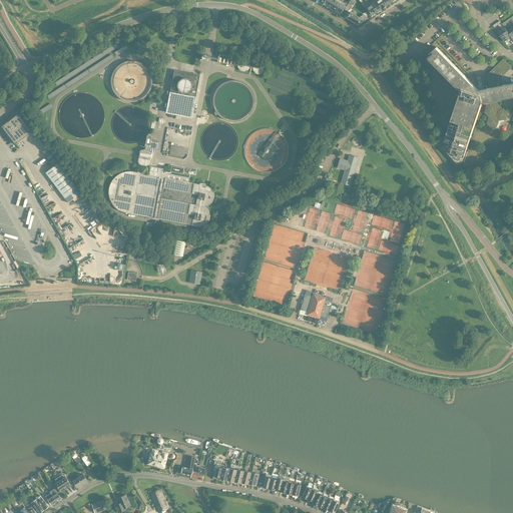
[(340,0),(334,0),(330,8),(335,11),(341,1),(340,0)]
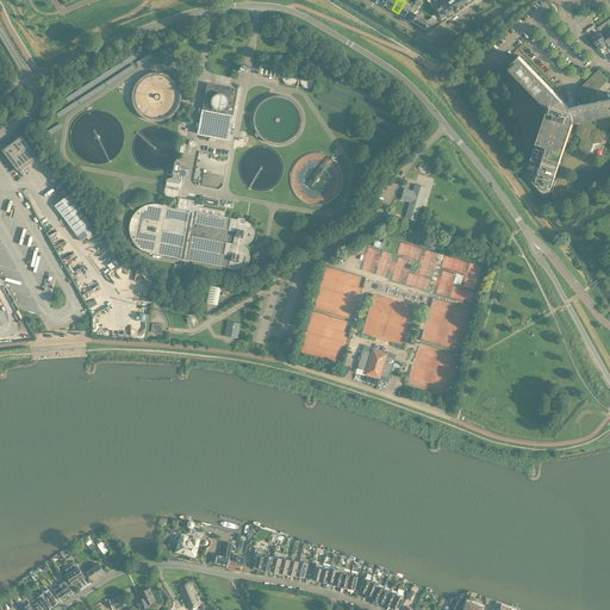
[(448,14),(453,11),(446,0),(442,0),(440,2),(448,14)]
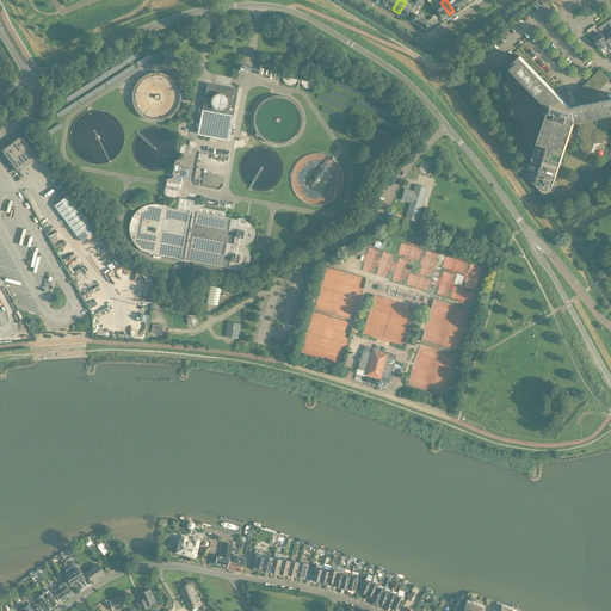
[(455,0),(446,0),(454,11),(460,6),(455,0)]
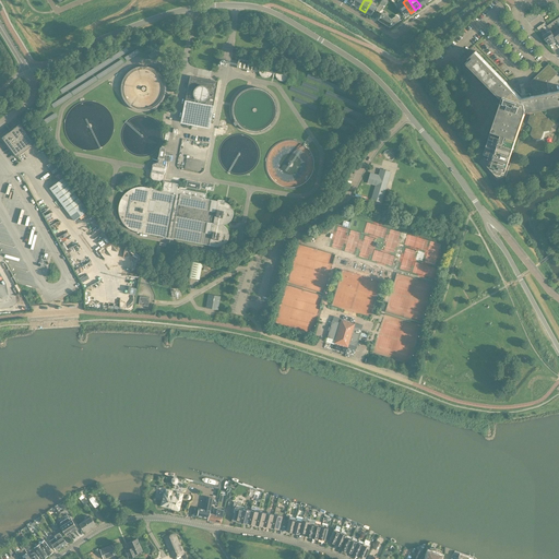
[(371,1),(365,12),(370,15),(371,14),(371,15),(373,11),(377,4),(371,1)]
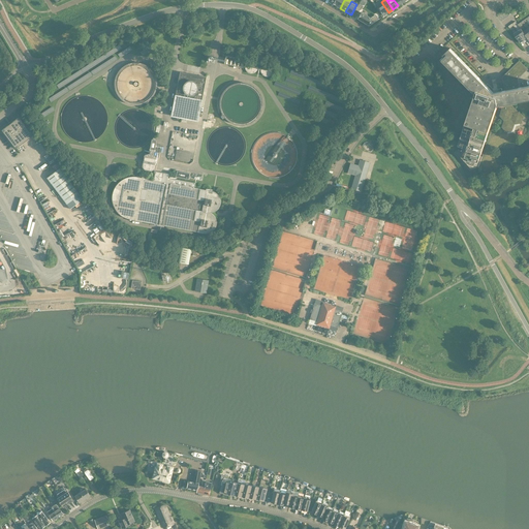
[(383,16),(389,12),(381,2),(381,3),(377,7),(383,16)]
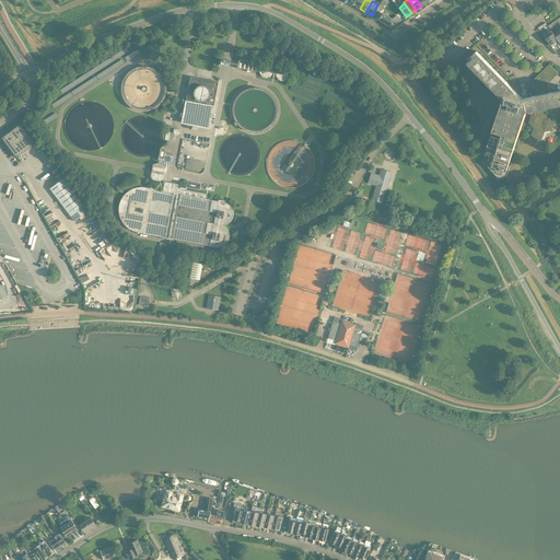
[(392,20),(382,13),(378,20),(389,27),(392,24),(393,25),(393,26),(401,20),(400,20),(397,15),(392,20)]
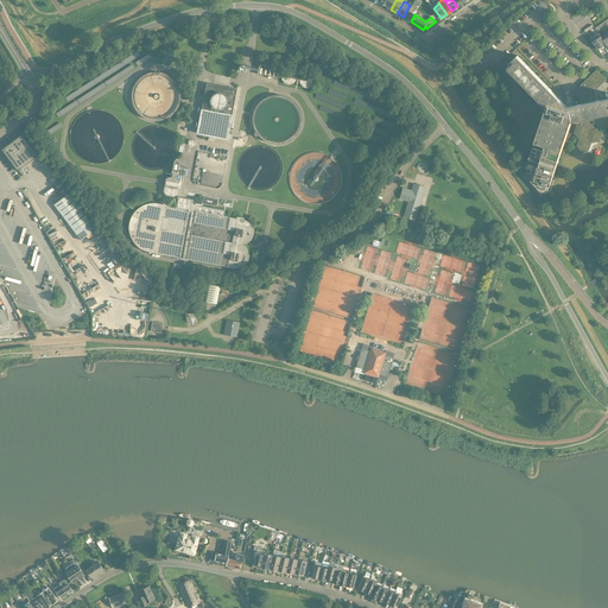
[(594,36),(601,46),(606,44),(601,37),(599,33),(594,36)]
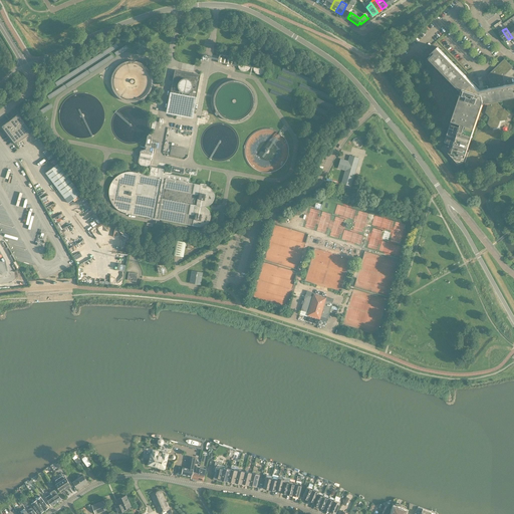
[(508,39),(502,30),(499,33),(505,42),(508,39)]
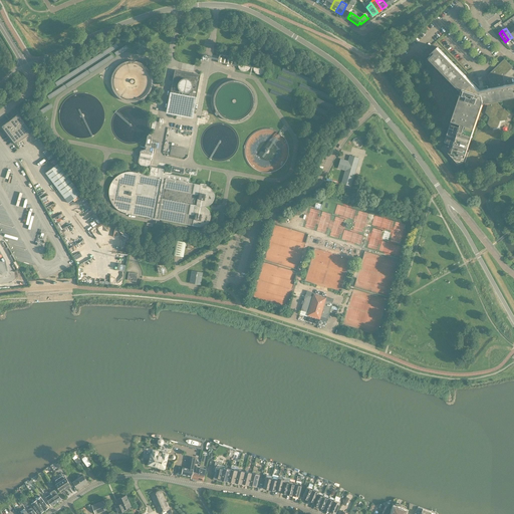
[(487,106),(485,112),(489,117),(487,123),(491,129),(498,127),(500,120),(506,119),(509,113),(504,108),(503,108),(497,102),(497,99),(513,95),(513,82),(504,85),(502,76),(511,67),(504,59),(491,72),(491,73),(489,75),(491,87),(484,89),(483,82),(479,83),(479,85),(477,87),(438,46),(432,52),(433,54),(431,57),(464,90),(446,142),(450,143),(449,146),(445,145),(444,149),(458,165),(465,162),(469,151),(466,150),(483,101),(486,101),(487,106)]
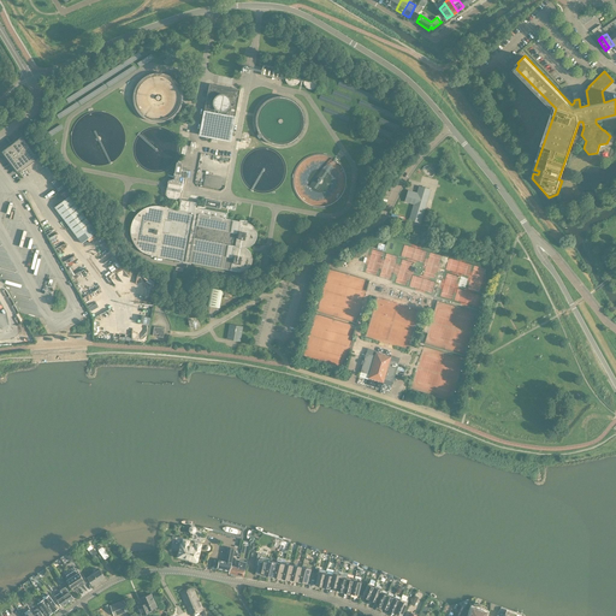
[(262,67),(261,75),(283,80),(284,75),(279,73),(280,71),(276,70),(277,67),(262,65),(262,67)]
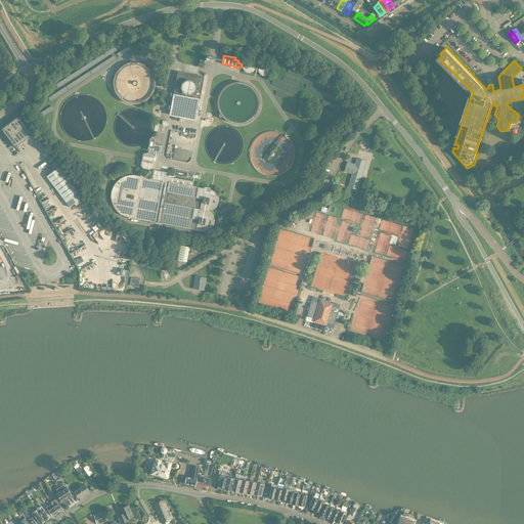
[(256,68),(257,66),(256,64),(256,63),(256,62),(254,61),(254,60),(252,59),(251,59),(250,59),(249,59),(248,59),(246,60),(245,61),(245,62),(244,63),(244,64),(244,66),(244,68),(244,69),(245,71),(246,72),(248,72),(249,73),(250,73),(251,73),(253,72),(254,71),(255,71),(256,69),(256,68)]
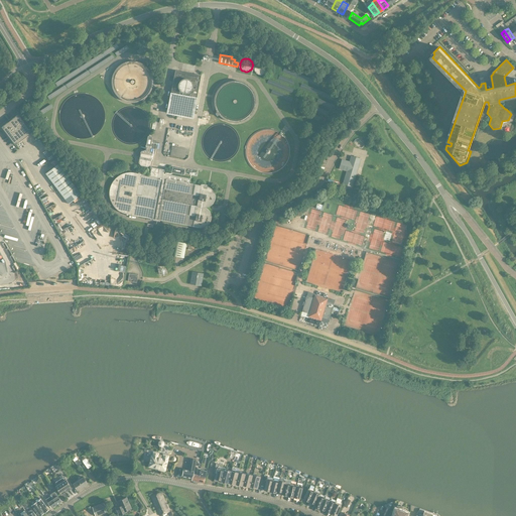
[(267,71),(267,69),(267,68),(267,67),(266,66),(265,65),(265,63),(263,62),(262,62),(261,62),(259,62),(258,62),(257,63),(256,63),(255,66),(254,67),(254,68),(254,69),(254,71),(254,72),(255,73),(256,74),(257,75),(258,76),(259,76),(261,76),(262,76),(263,75),(265,74),(266,73),(267,72),(267,71)]
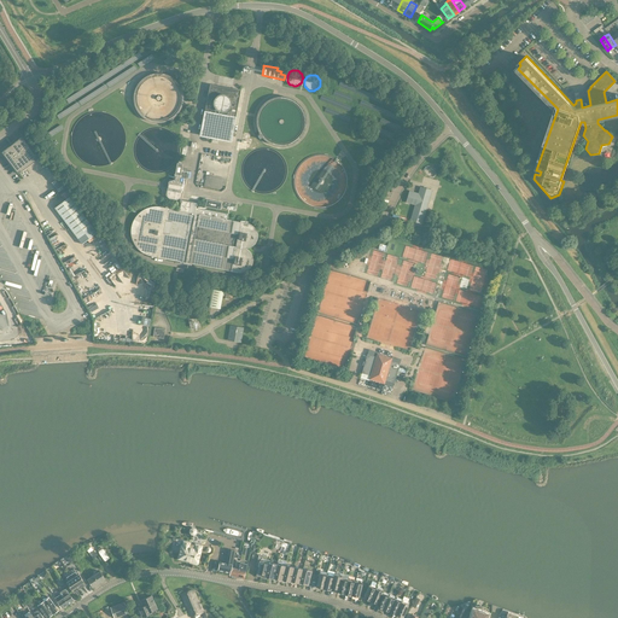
[(232,136),(235,120),(240,91),(210,85),(204,114),(202,130),(200,130),(200,132),(232,136)]
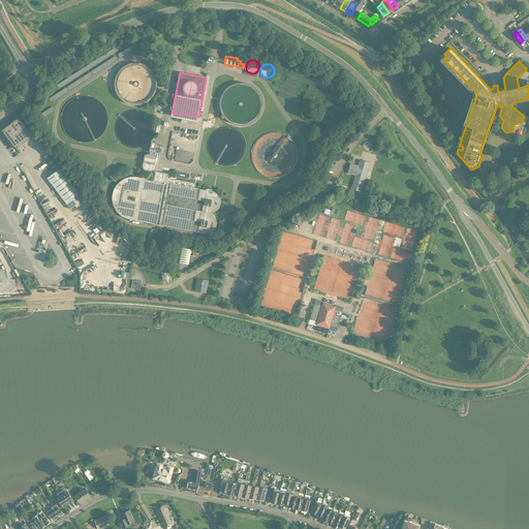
[(154,112),(162,114),(164,105),(158,104),(157,107),(155,107),(154,112)]
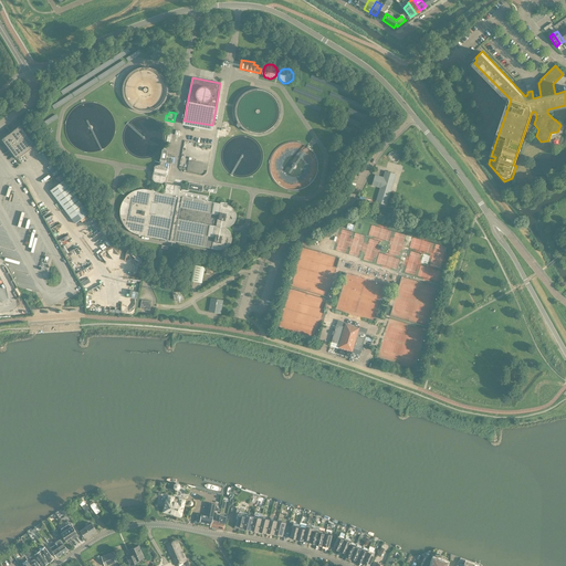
[(222,122),(221,130),(230,133),(231,127),(229,127),(229,123),(222,122)]
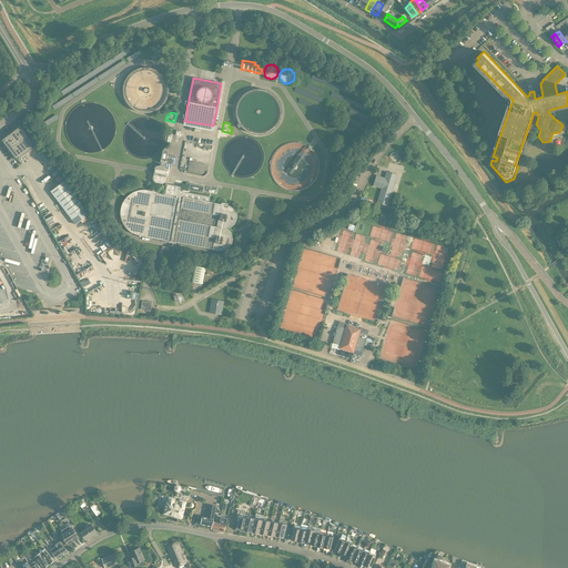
[(9,134),(2,140),(17,160),(34,146),(20,127),(12,132),(13,132),(10,135),(9,134)]
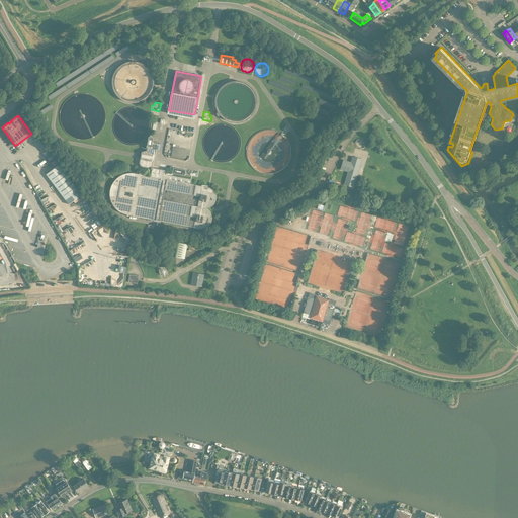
[(144,165),(151,166),(153,154),(155,155),(158,142),(152,141),(153,138),(150,137),(144,165)]
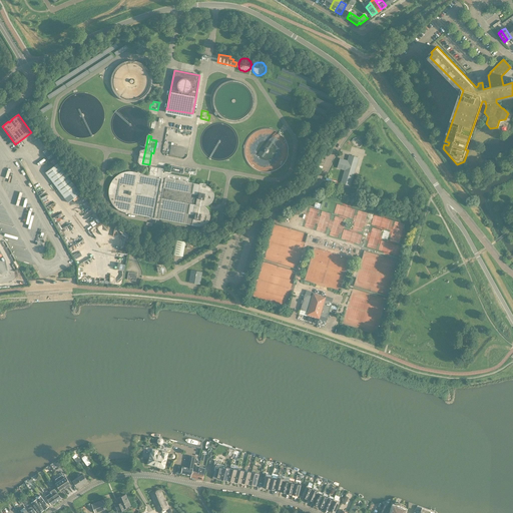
[(348,160),(340,158),(337,167),(345,170),(341,183),(350,186),(359,157),(349,155),(348,160)]
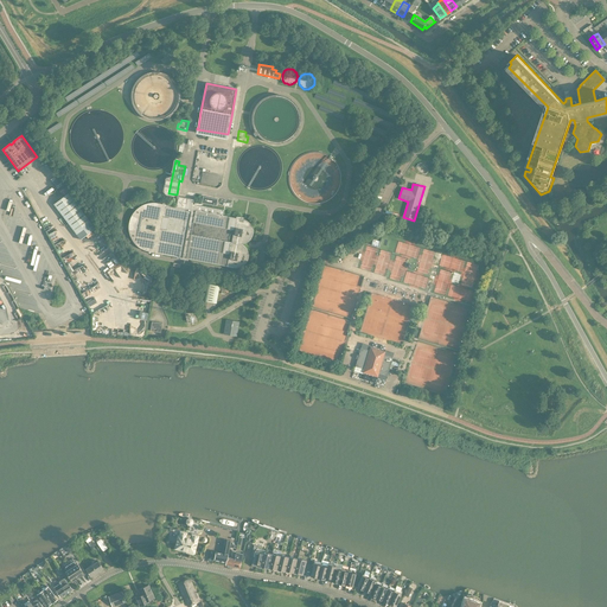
[(81,241),(95,230),(69,195),(55,205),(81,241)]
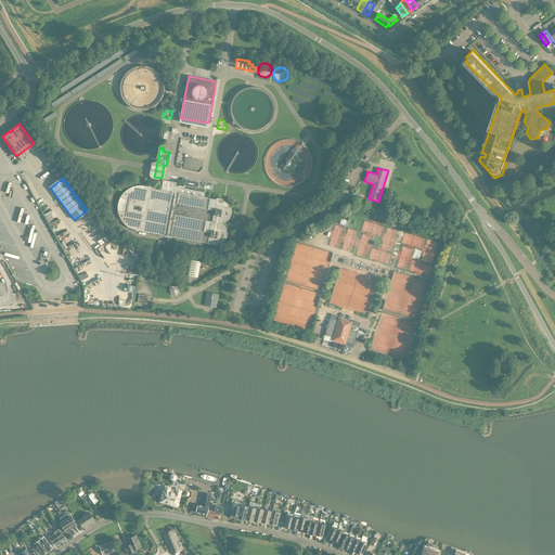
[(143,185),(142,185),(141,185),(139,185),(138,185),(137,185),(136,185),(133,186),(132,186),(131,188),(130,188),(129,189),(128,189),(127,190),(126,191),(125,192),(124,193),(123,193),(123,194),(121,195),(121,196),(120,197),(119,198),(119,199),(118,201),(118,202),(118,204),(118,205),(117,206),(117,207),(117,209),(117,210),(118,211),(118,213),(118,215),(119,216),(119,217),(120,218),(120,219),(121,220),(123,221),(123,222),(124,223),(125,224),(126,226),(127,227),(128,227),(129,228),(130,229),(132,229),(133,229),(134,230),(136,230),(137,230),(136,231),(138,232),(138,230),(214,245),(215,245),(216,245),(217,245),(218,245),(219,245),(220,244),(221,243),(222,243),(223,242),(224,241),(226,240),(226,239),(227,237),(227,236),(227,235),(227,234),(227,233),(227,232),(227,231),(227,230),(226,229),(226,228),(224,227),(223,226),(222,224),(221,224),(220,223),(221,223),(222,222),(223,222),(224,222),(226,221),(227,221),(227,220),(228,220),(228,219),(229,219),(229,218),(230,218),(230,217),(231,216),(231,215),(231,214),(231,213),(231,211),(231,210),(231,209),(231,208),(230,207),(230,206),(230,205),(229,205),(228,204),(228,203),(227,203),(226,202),(224,202),(223,201),(222,201),(221,201),(204,197),(204,192),(176,186),(177,182),(163,180),(162,188),(160,189),(149,186),(147,186),(144,185),(143,185)]
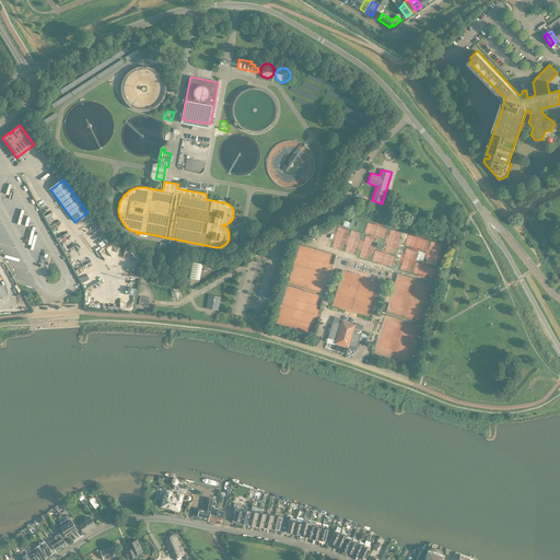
[(237,203),(234,221),(241,222),(244,205),(237,203)]
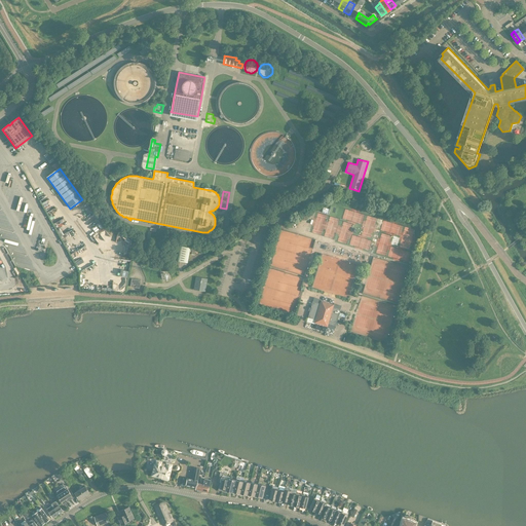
[(219,215),(216,231),(221,232),(224,216),(219,215)]
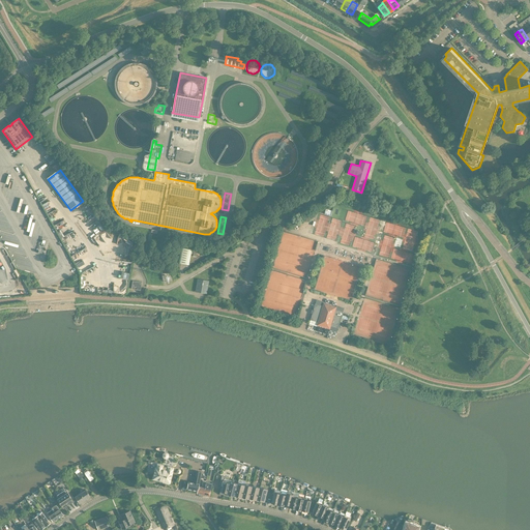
[(177,263),(188,265),(192,249),(180,247),(177,263)]
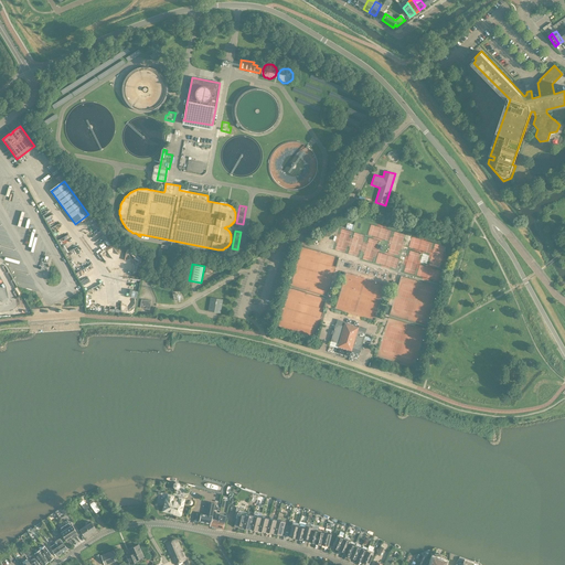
[(208,311),(221,313),(223,299),(211,297),(208,311)]
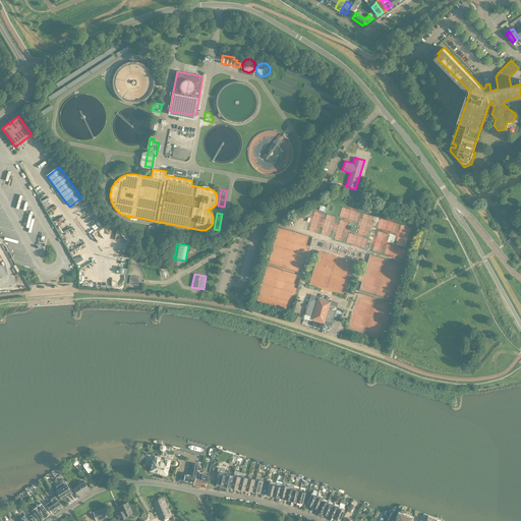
[(128,284),(137,286),(139,278),(130,276),(128,284)]
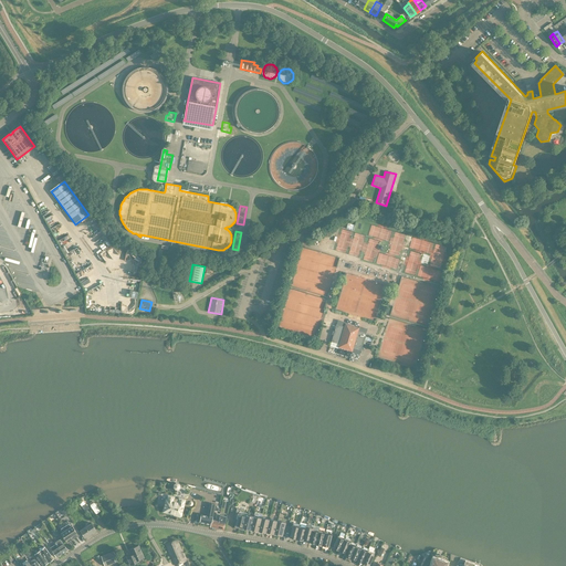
[(360,350),(366,333),(358,331),(358,328),(345,324),(345,326),(336,324),(332,342),(339,344),(338,347),(352,350),(353,348),(360,350)]
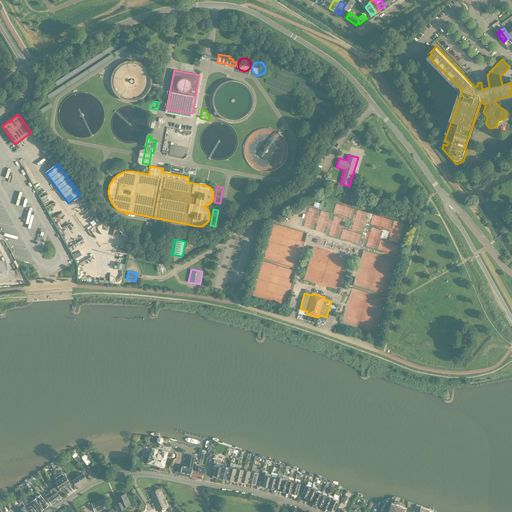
[(152,449),(153,448),(148,446),(147,451),(151,452),(148,463),(157,465),(157,466),(163,468),(167,452),(152,449)]
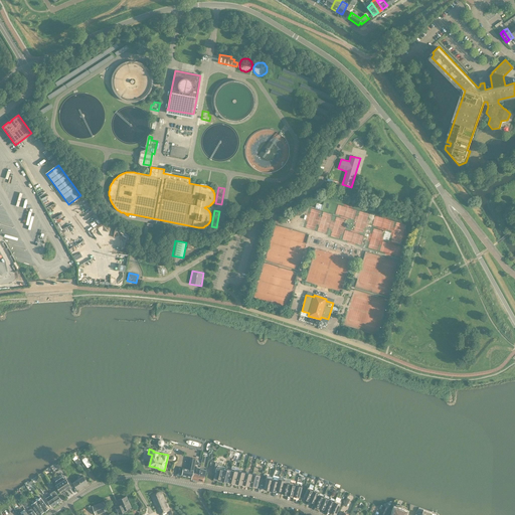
[(83,456),(81,458),(82,460),(83,462),(84,465),(87,467),(88,468),(91,466),(91,465),(91,464),(87,459),(87,458),(86,458),(83,456)]
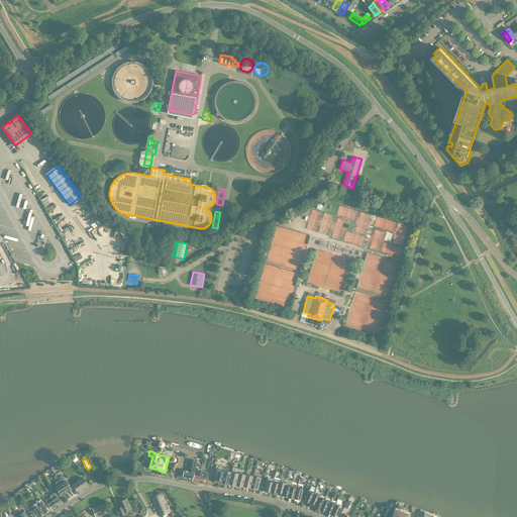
[(189,472),(194,473),(197,461),(191,459),(189,472)]
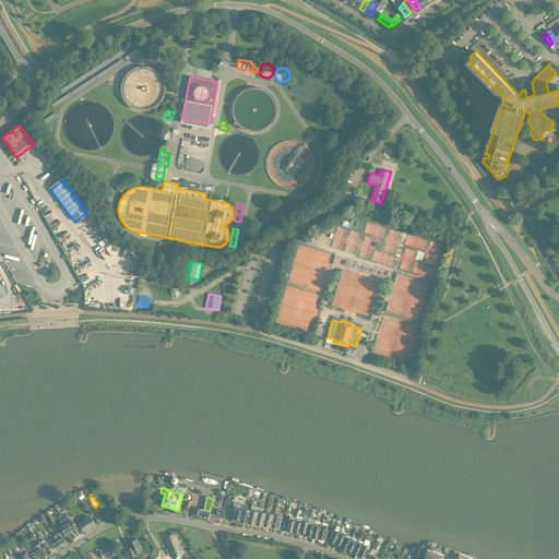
[(209,513),(209,519),(207,521),(214,522),(217,509),(217,507),(214,507),(212,514),(210,513),(209,513)]
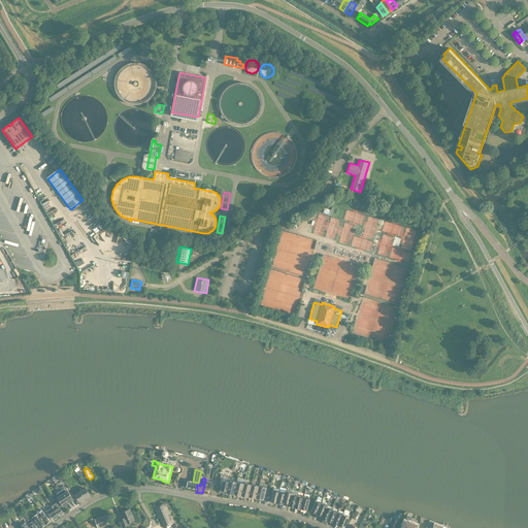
[(232,482),(229,481),(222,479),(219,491),(223,493),(223,492),(227,493),(227,492),(230,493),(229,494),(234,495),(234,494),(237,482),(233,481),(232,482)]
